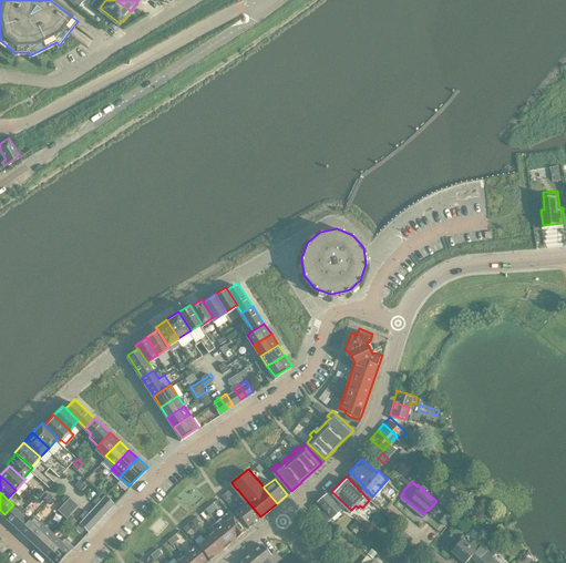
[(101,498),(111,507),(115,501),(106,492),(102,497),(101,498)]
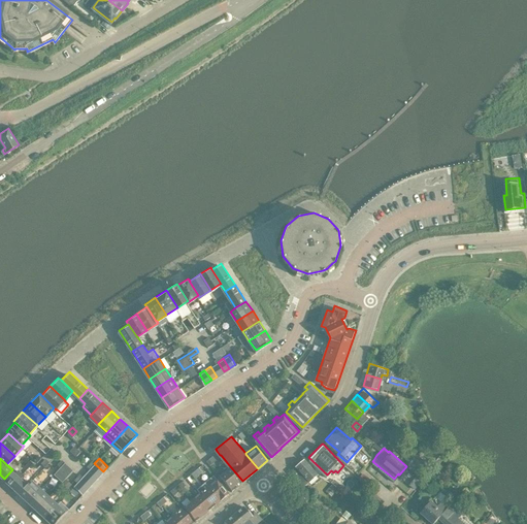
[(317,473),(303,458),(290,469),(303,485),(317,473)]
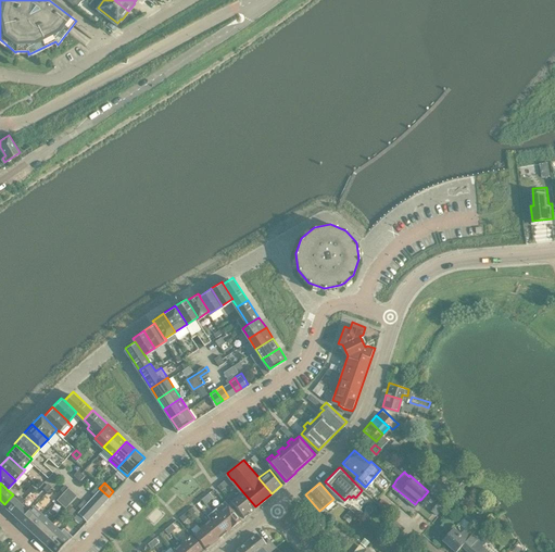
[(64,489),(57,497),(66,505),(77,493),(77,492),(68,485),(64,489)]
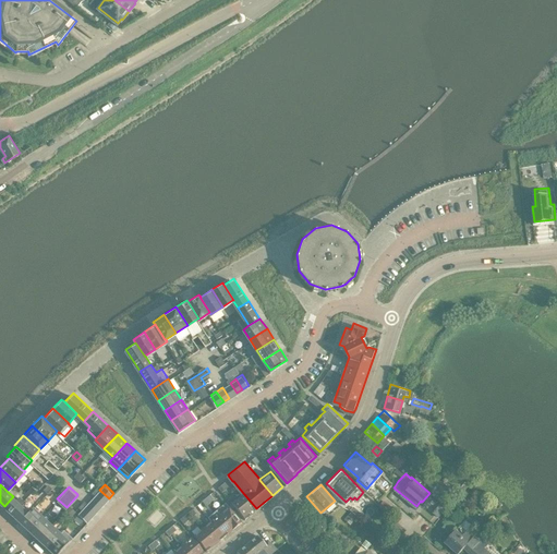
[(96,493),(94,495),(104,504),(109,498),(99,490),(96,493)]
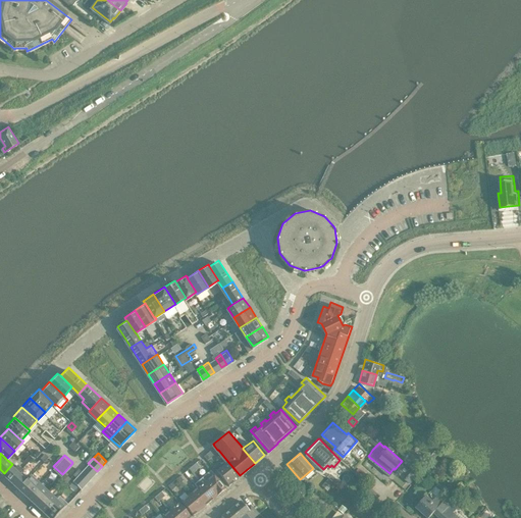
[(229,483),(240,475),(227,461),(217,469),(229,483)]
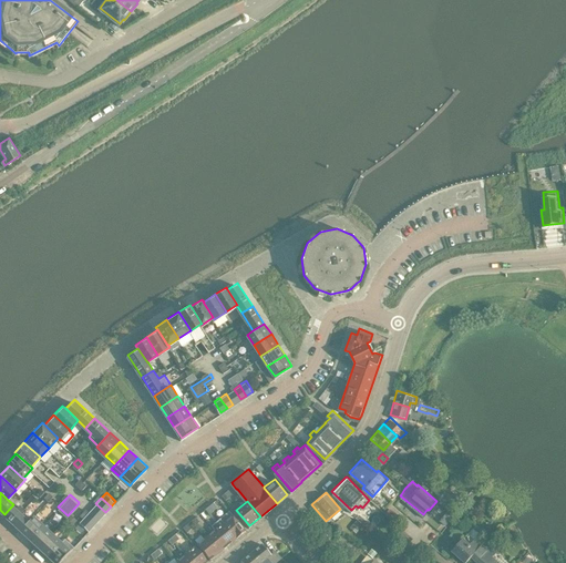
[(102,515),(105,512),(95,503),(93,507),(90,510),(100,519),(102,515)]
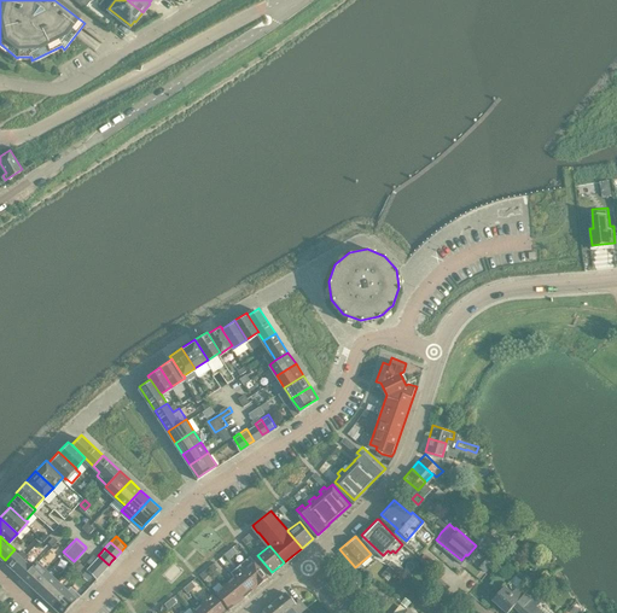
[(5,560),(22,576),(31,566),(15,549),(5,560)]
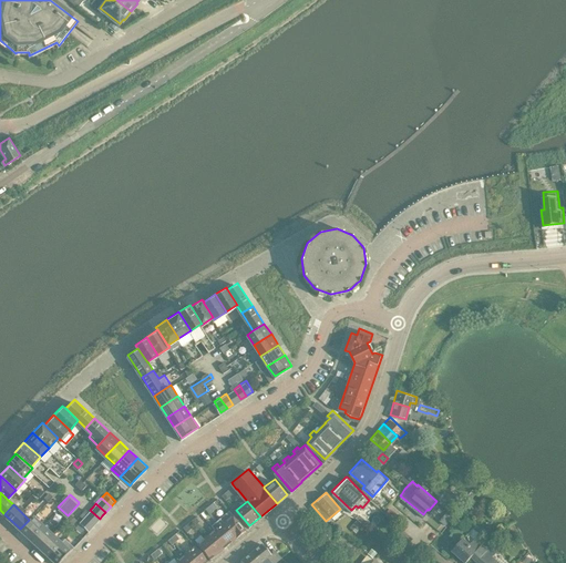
[(392,514),(398,519),(402,514),(390,505),(386,511),(392,515),(392,514)]
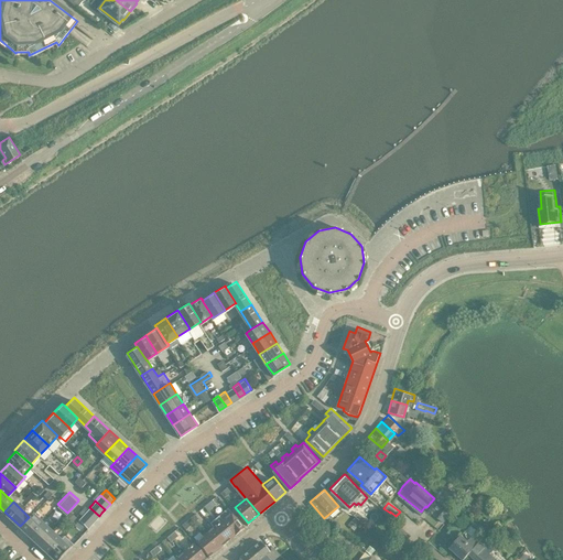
[(84,505),(79,510),(83,513),(84,513),(89,507),(86,504),(84,505)]
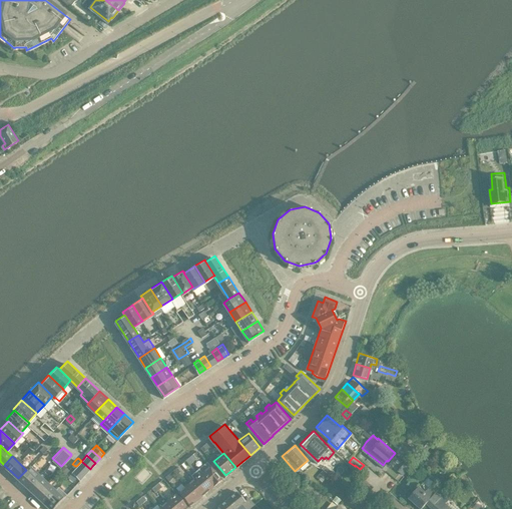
[(207,459),(199,466),(202,471),(214,484),(222,477),(211,464),(207,459)]
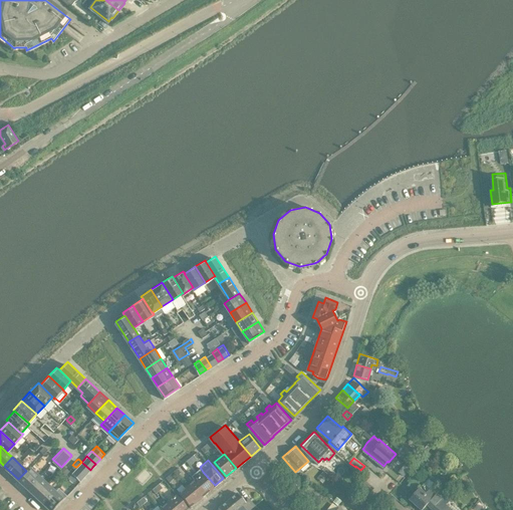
[(85,475),(90,470),(81,462),(76,467),(85,475)]
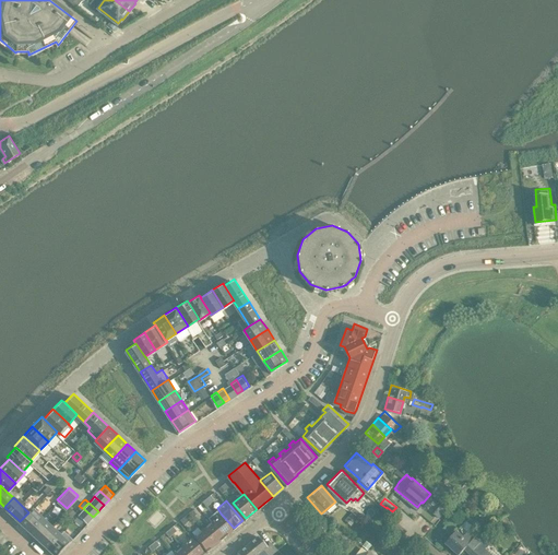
[(361,510),(355,504),(351,508),(357,515),(361,510)]
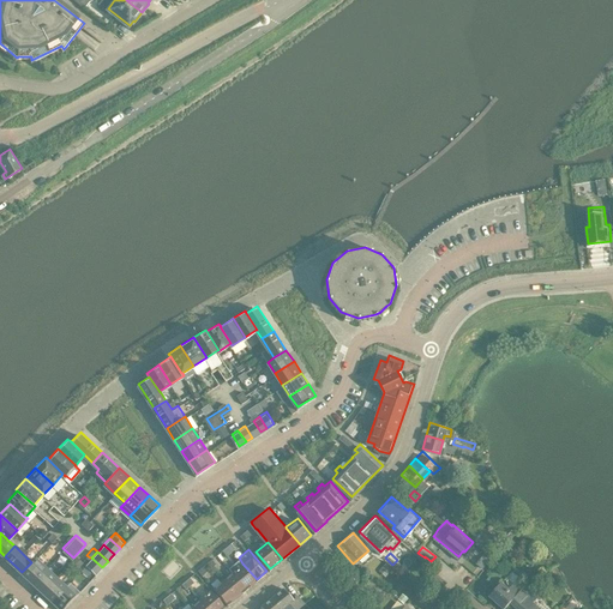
[(31,562),(22,572),(32,582),(47,566),(37,556),(31,562)]
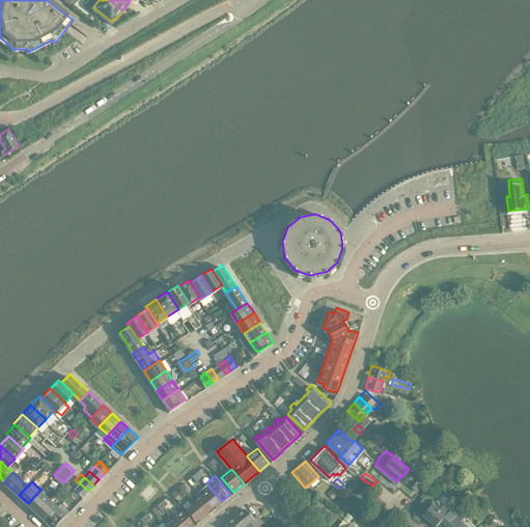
[(75,487),(83,495),(88,491),(79,482),(78,482),(75,487)]
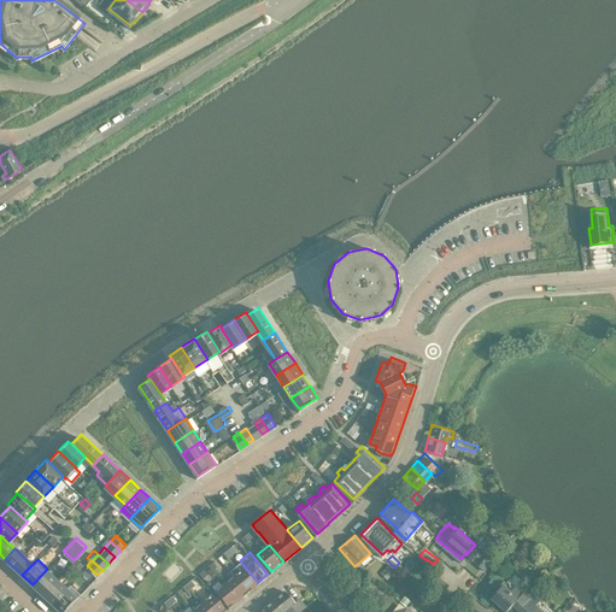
[(240,560),(230,569),(235,574),(234,574),(248,590),(258,582),(244,566),(240,560)]
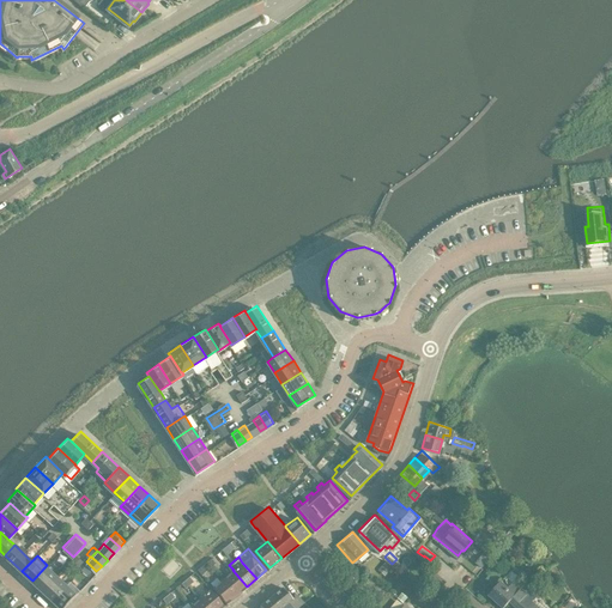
[(203,572),(208,567),(212,564),(207,559),(198,567),(203,572)]
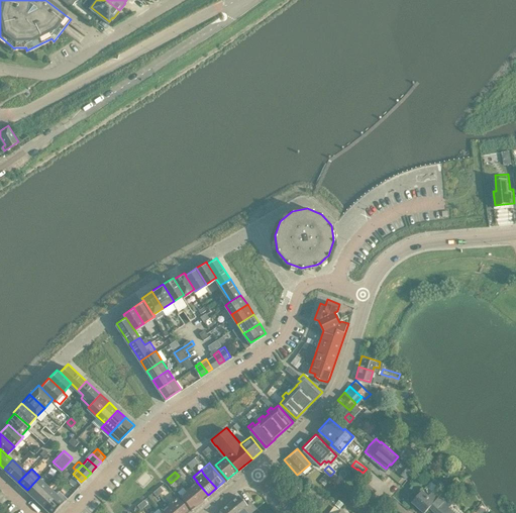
[(324,472),(319,478),(325,483),(330,477),(324,472)]
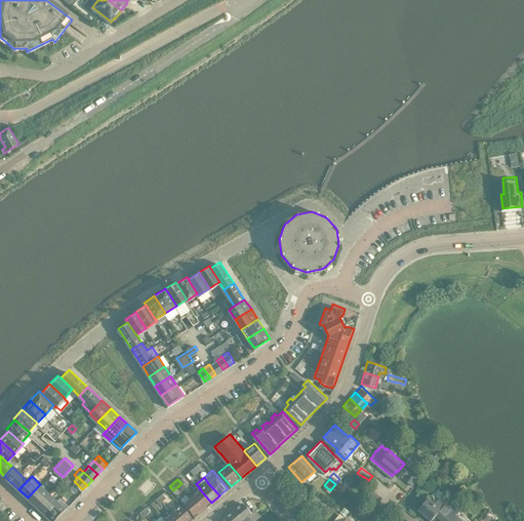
[(40,484),(28,497),(36,506),(48,491),(40,484)]
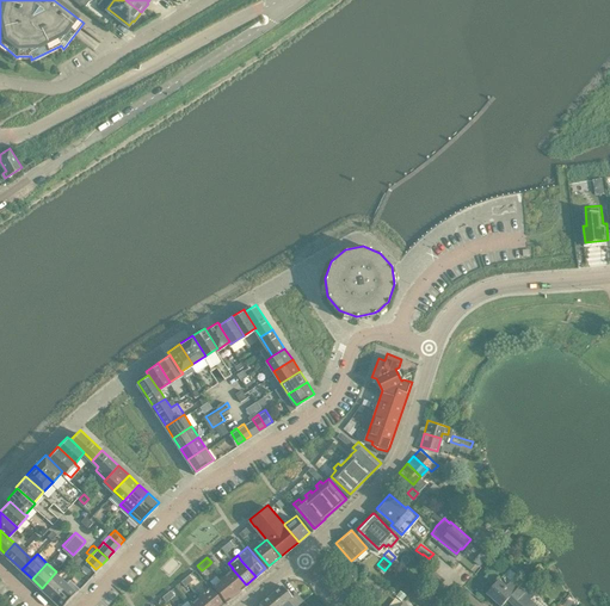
[(430,563),(424,570),(439,583),(445,576),(430,563)]
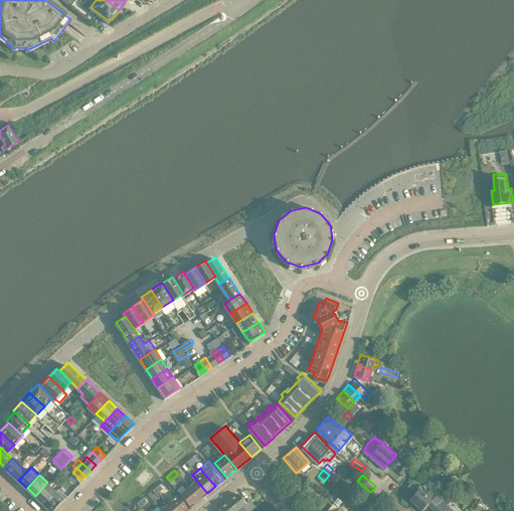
[(188,486),(199,499),(207,493),(195,479),(188,486)]
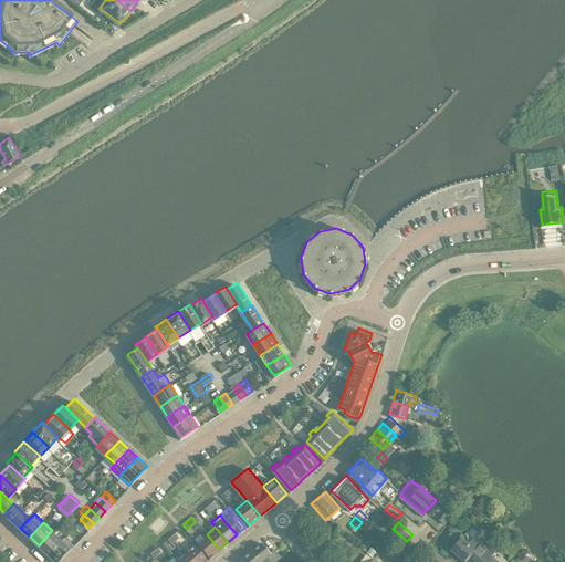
[(52,530),(39,545),(48,553),(61,539),(52,530)]
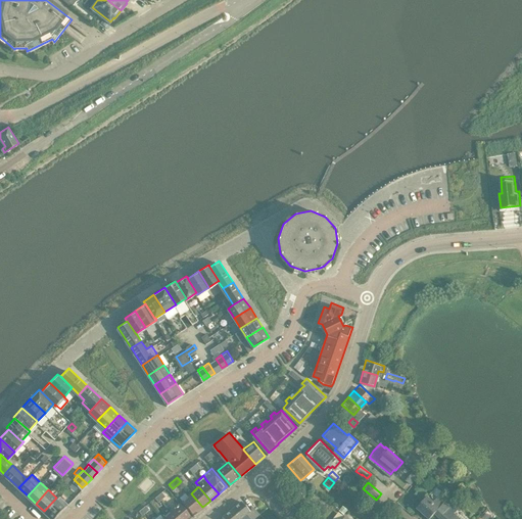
[(435,512),(440,517),(455,500),(449,496),(444,501),(432,490),(418,507),(430,518),(435,512)]
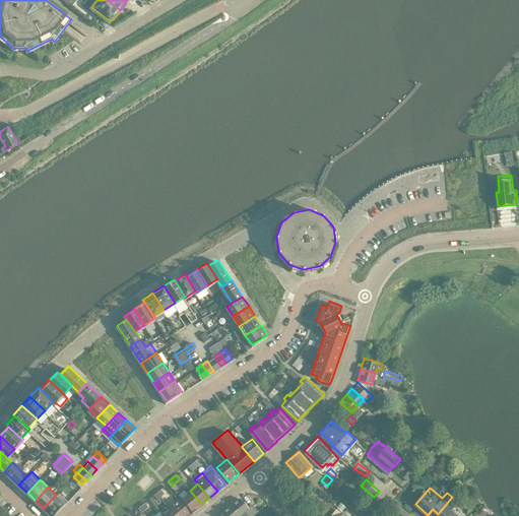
[(193,511),(201,504),(190,491),(182,497),(193,511)]
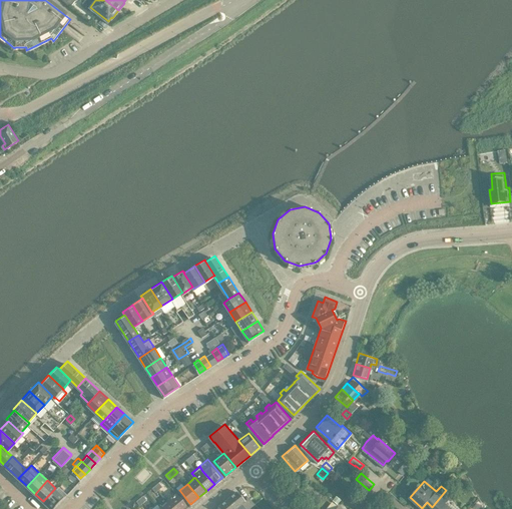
[(56,488),(43,501),(51,508),(52,508),(64,496),(64,495),(67,492),(59,485),(56,488)]
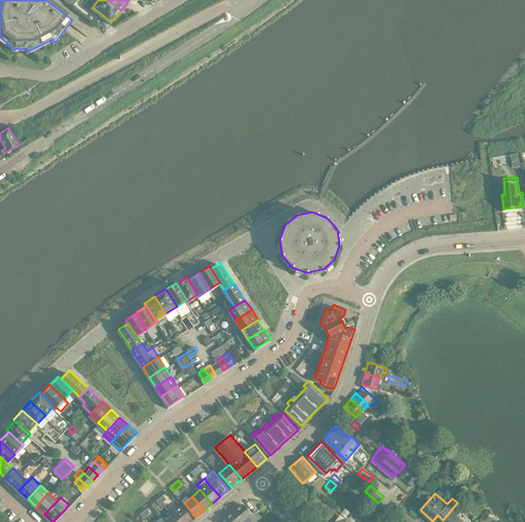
[(253,507),(249,509),(244,501),(233,510),(242,521),(252,521),(257,519),(260,516),(253,507)]
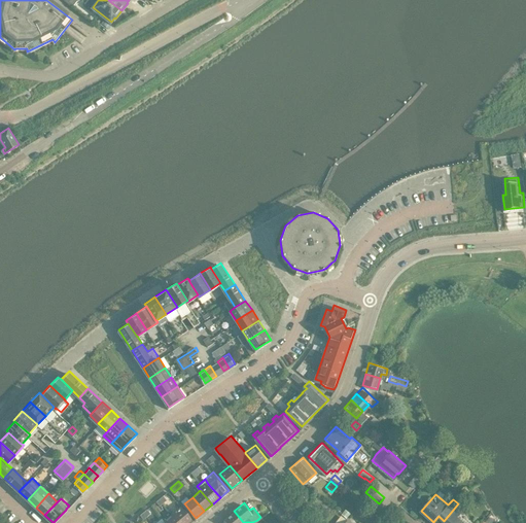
[(464,510),(458,503),(444,521),(446,522),(467,522),(459,515),(464,510)]
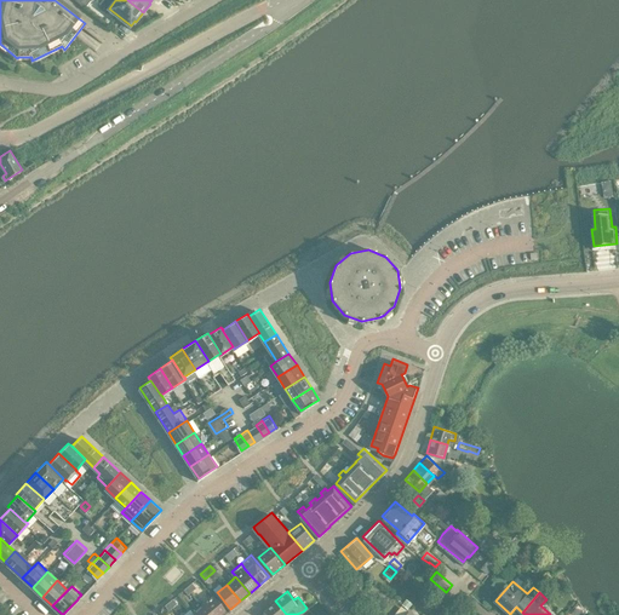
[(204,603),(213,614),(222,614),(228,611),(213,595),(204,603)]
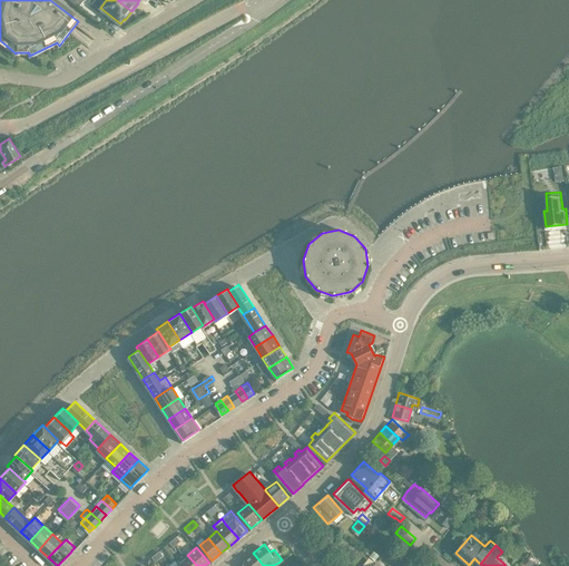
[(263,565),(253,553),(242,562),(245,565),(263,565)]
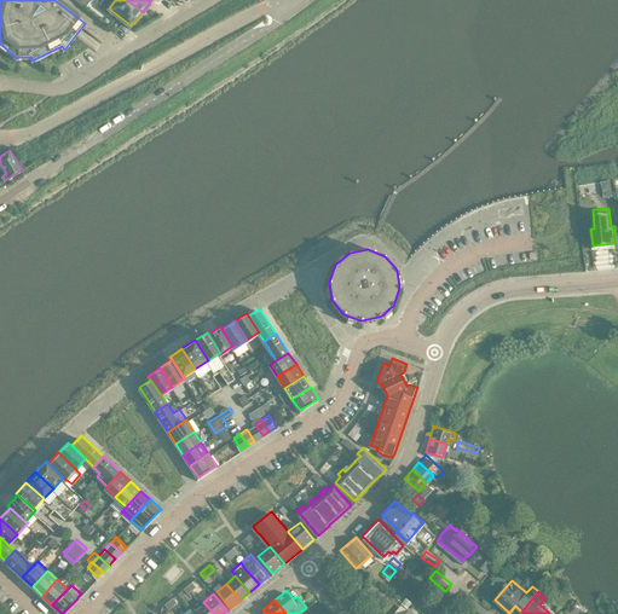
[(194,610),(196,613),(213,613),(203,602),(194,610)]
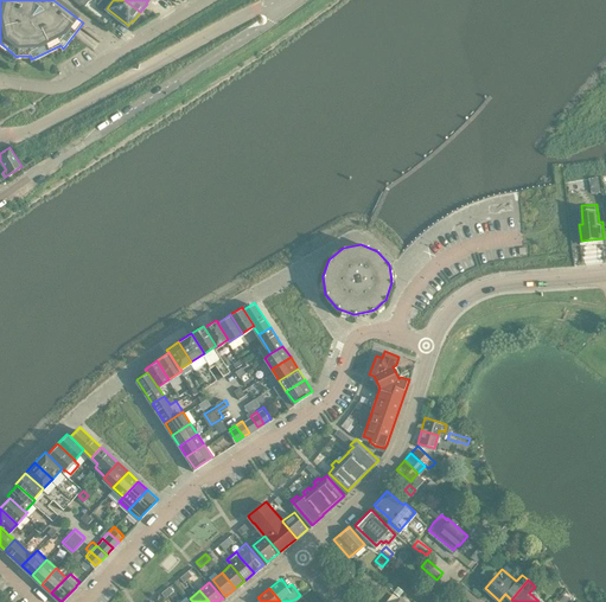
[(393,591),(383,601),(407,601),(401,597),(393,591)]
